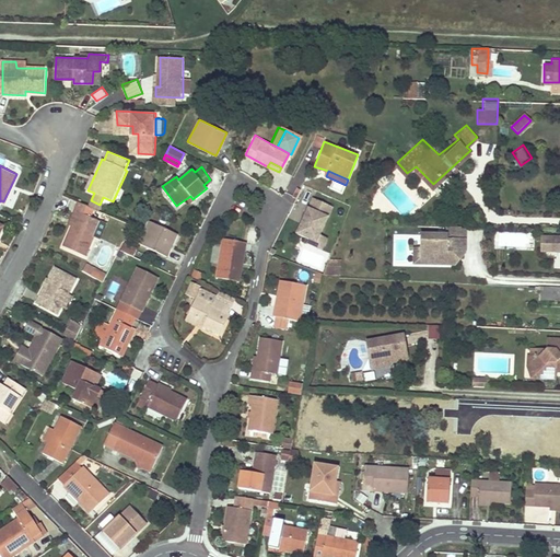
[(311,197),(293,232),(305,238),(313,241),(316,234),(329,206),(311,197)]
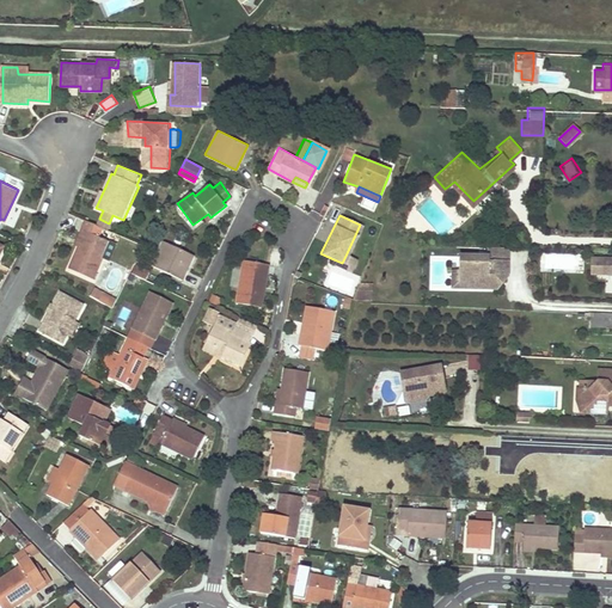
[(105,227),(97,223),(89,219),(77,244),(80,246),(69,268),(93,280),(102,259),(110,240),(101,237),(105,227)]
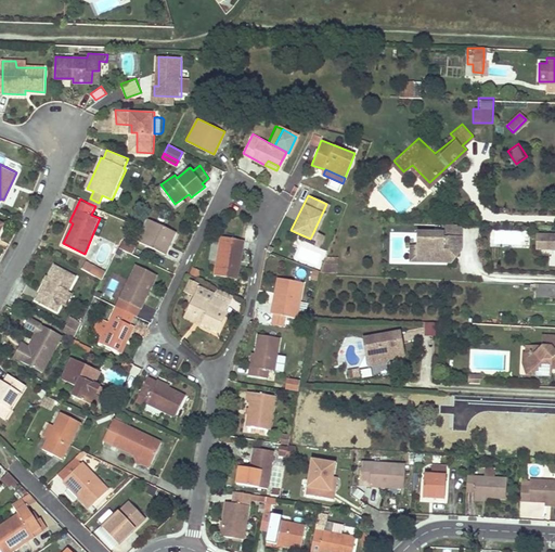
[(176,231),(149,217),(137,239),(164,253),(176,231)]
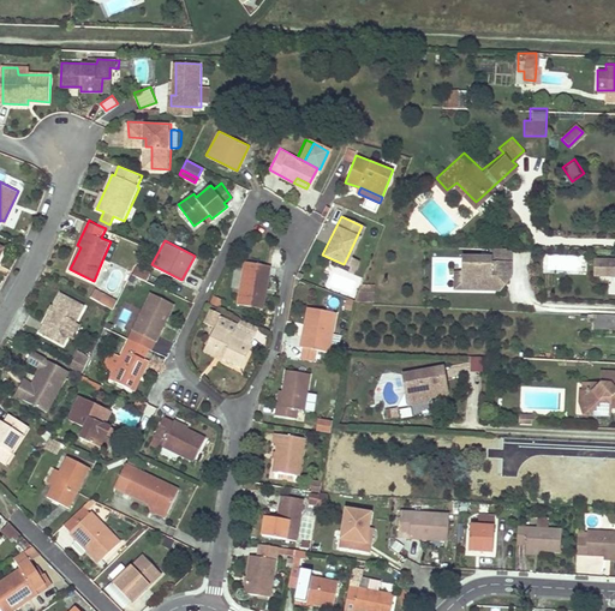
[(109,263),(117,244),(111,241),(102,261),(109,263)]
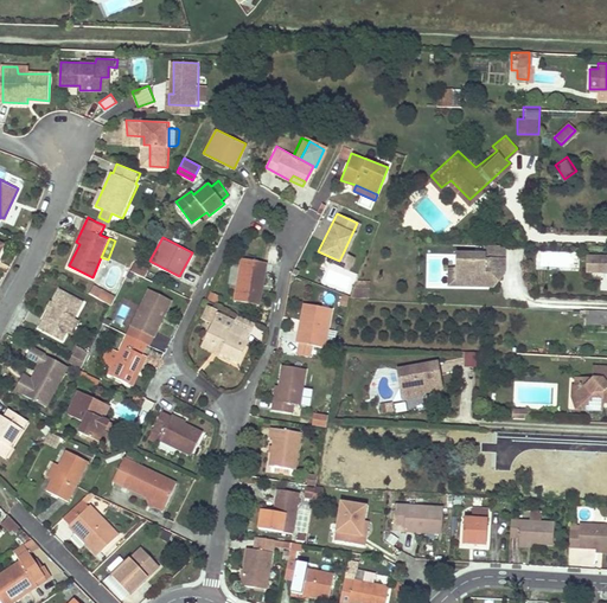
[(505,243),(486,242),(486,251),(457,250),(457,265),(457,276),(477,276),(477,282),(486,283),(486,270),(505,271),(505,243)]
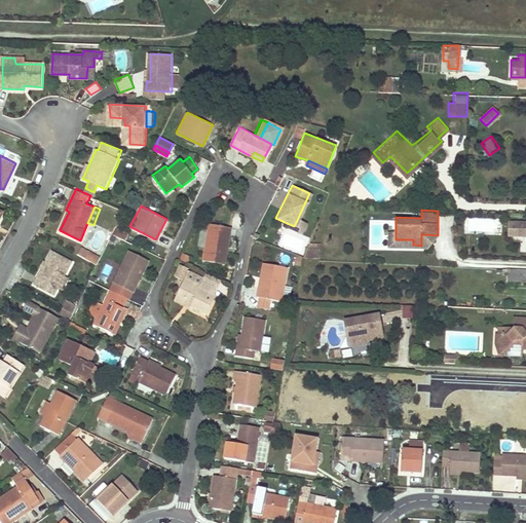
[(518,231),(519,219),(510,218),(509,230),(518,231)]
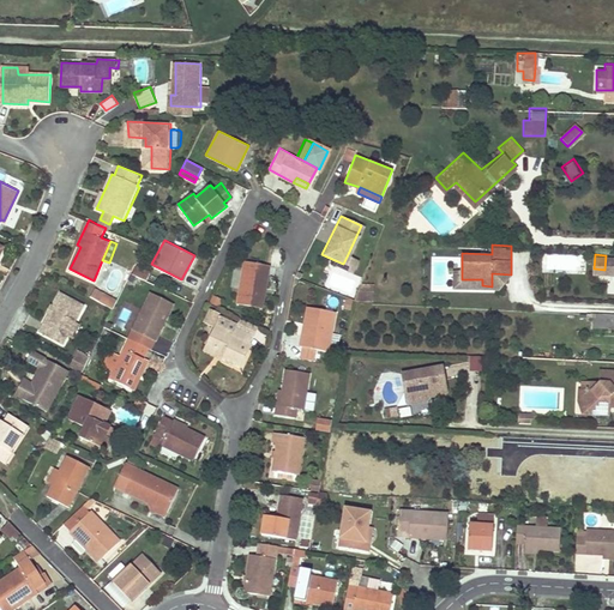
[(335,260),(332,264),(348,272),(354,260),(347,257),(343,264),(335,260)]
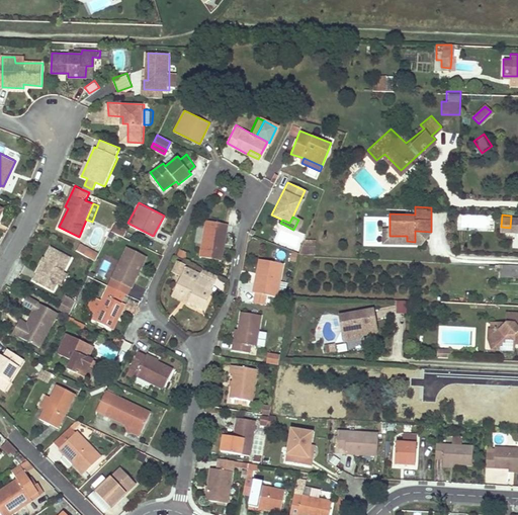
[(227,222),(204,219),(198,254),(222,258),(226,229),(227,222)]
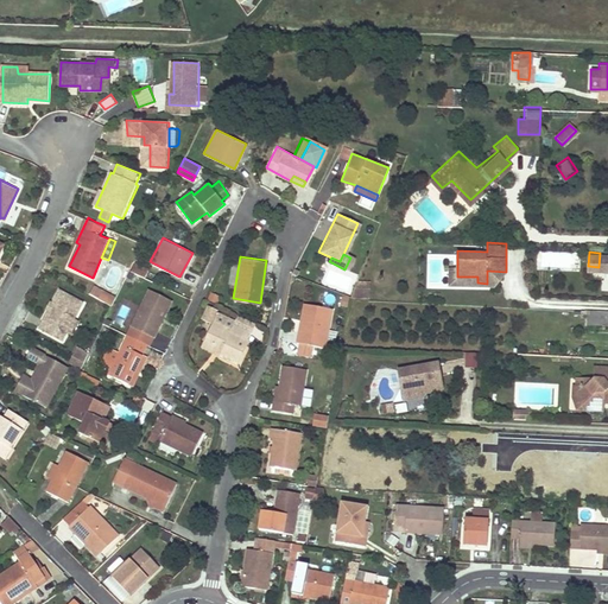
[(145,266),(134,261),(131,267),(141,273),(145,266)]
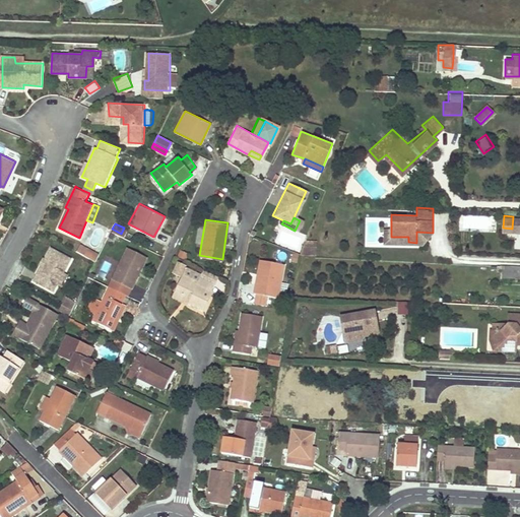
[(391,237),(391,228),(386,228),(385,242),(408,242),(408,237),(391,237)]
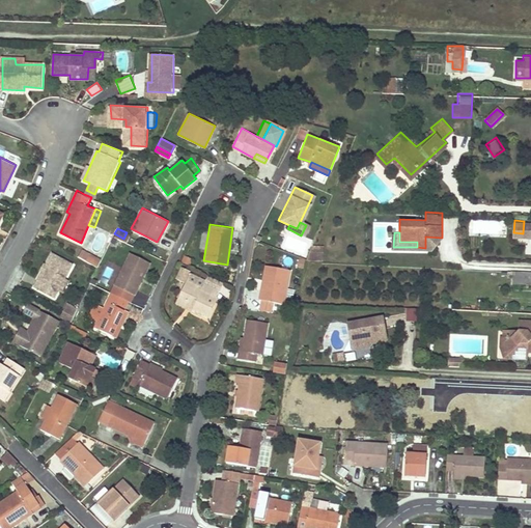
[(432,245),(442,238),(425,237),(425,248),(432,245)]
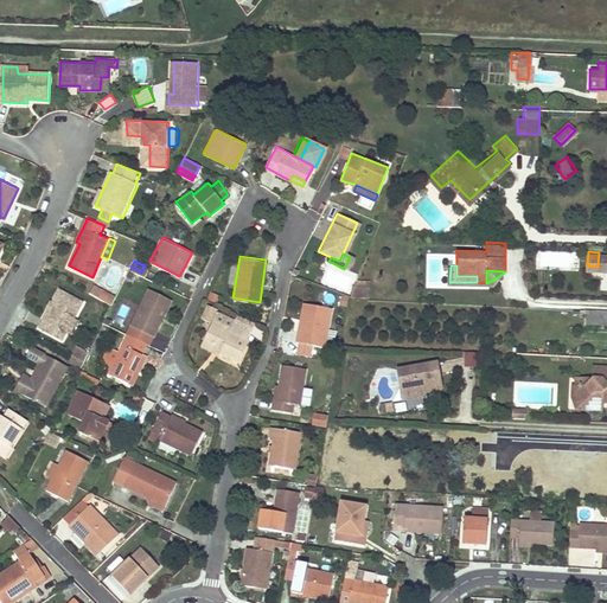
[(351,290),(350,295),(368,295),(369,277),(357,277),(351,290)]
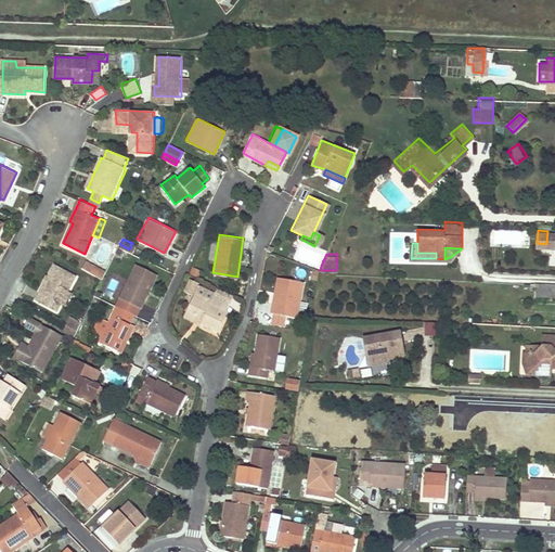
[(87,270),(101,278),(105,270),(91,262),(87,270)]
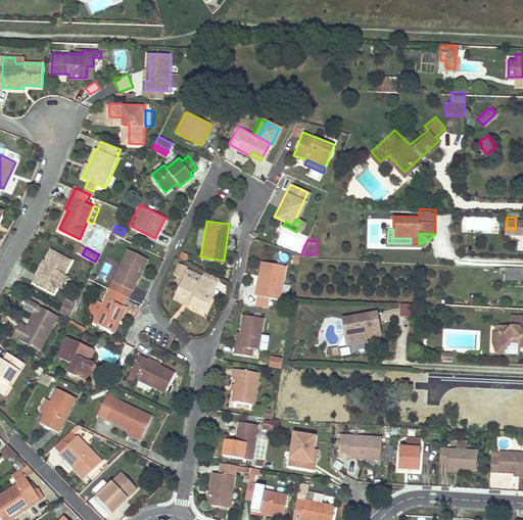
[(145,257),(126,247),(110,279),(130,288),(145,257)]
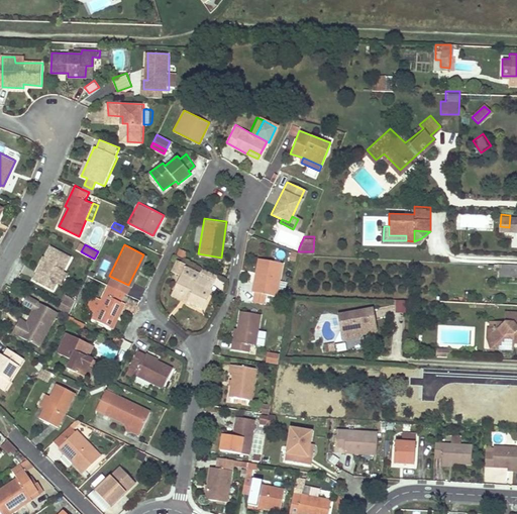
[(186,249),(180,246),(177,250),(184,254),(186,249)]
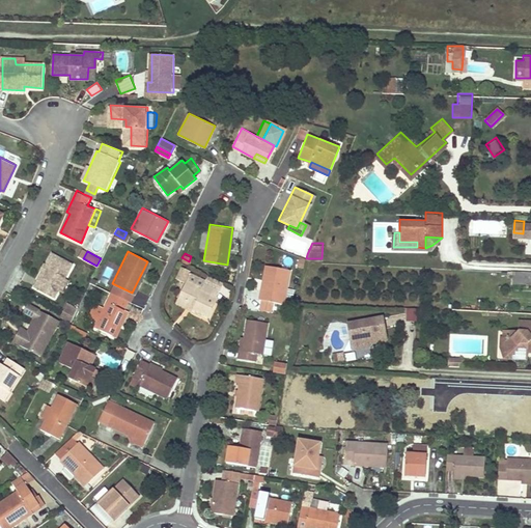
[(73,266),(54,255),(36,285),(55,297),(59,289),(65,277),(73,266)]
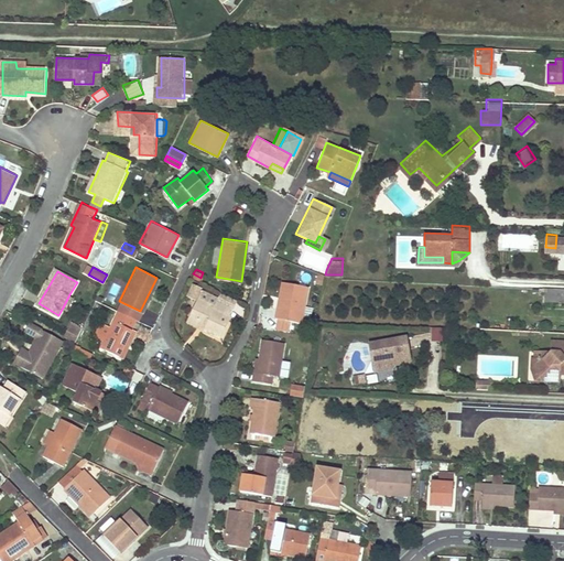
[(186,292),(195,297),(198,290),(201,284),(192,281),(186,292)]
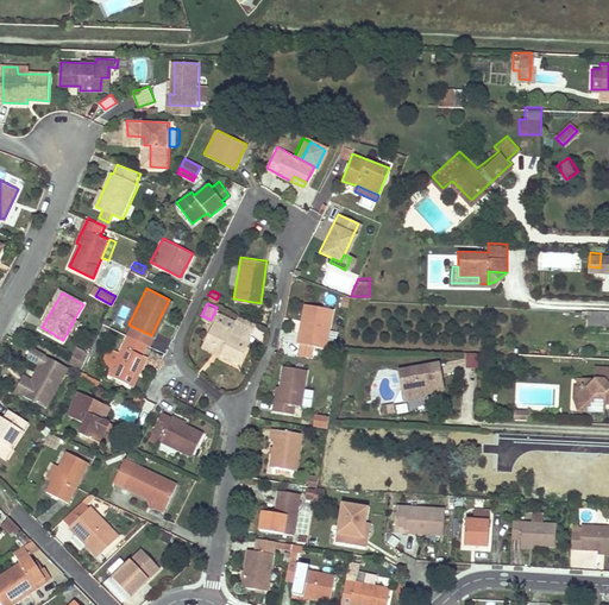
[(321,346),(328,308),(302,303),(297,331),(293,331),(292,341),(294,341),(306,344),(321,346)]
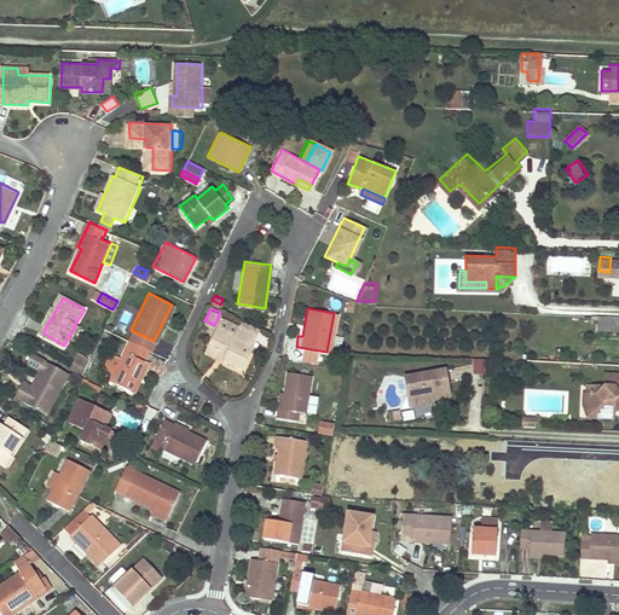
[(618,314),(595,313),(595,328),(618,328),(618,314)]
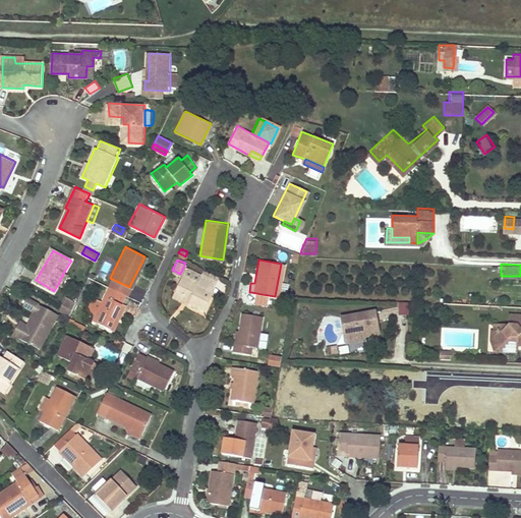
[(183,268),(180,274),(194,281),(197,275),(183,268)]
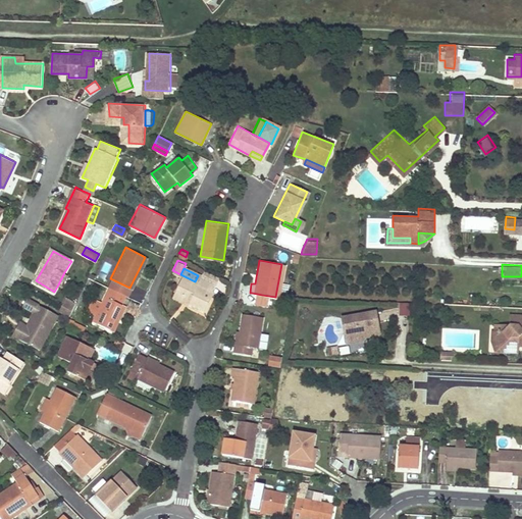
[(205,269),(201,277),(215,283),(219,276),(205,269)]
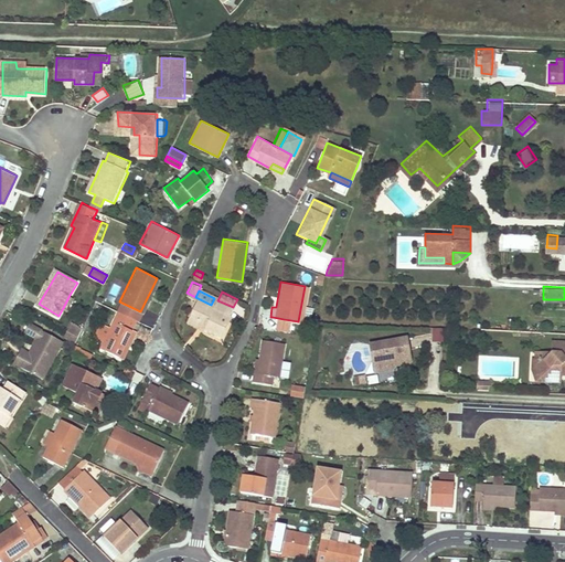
[(71,311),(78,299),(70,295),(63,308),(71,311)]
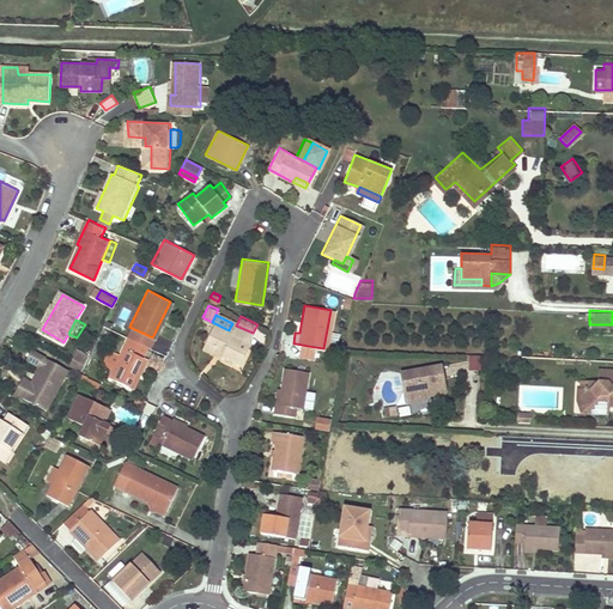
[(217,359),(236,369),(253,333),(236,326),(232,323),(229,330),(212,322),(202,341),(222,351),(217,359)]
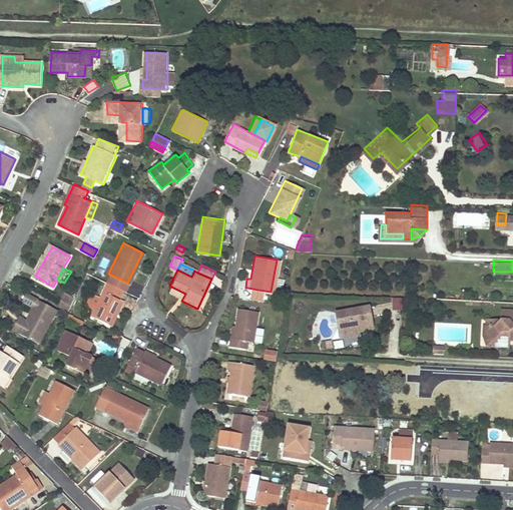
[(120,305),(127,292),(108,283),(101,299),(96,308),(92,317),(111,326),(115,316),(120,305)]
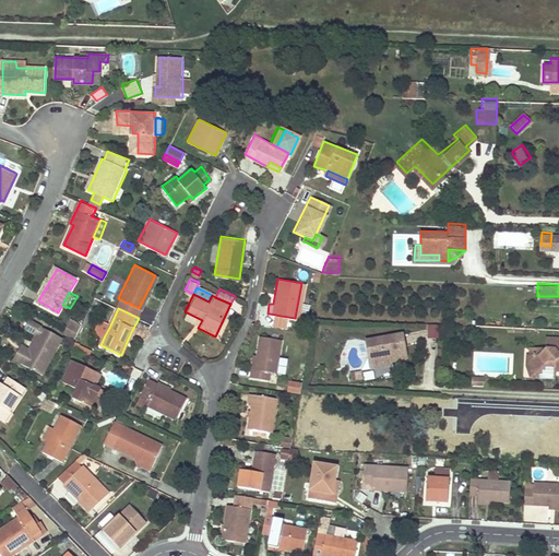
[(202,320),(185,311),(181,319),(198,328),(202,320)]
